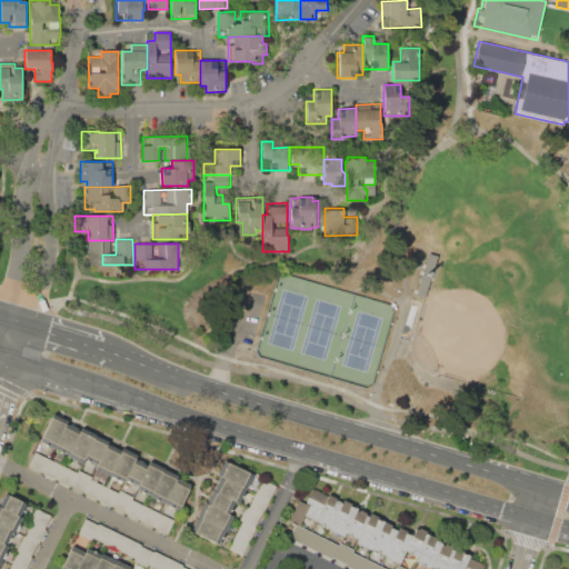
[(427,296),(435,252),(410,249),(403,281),(393,279),(391,289),(427,296)]
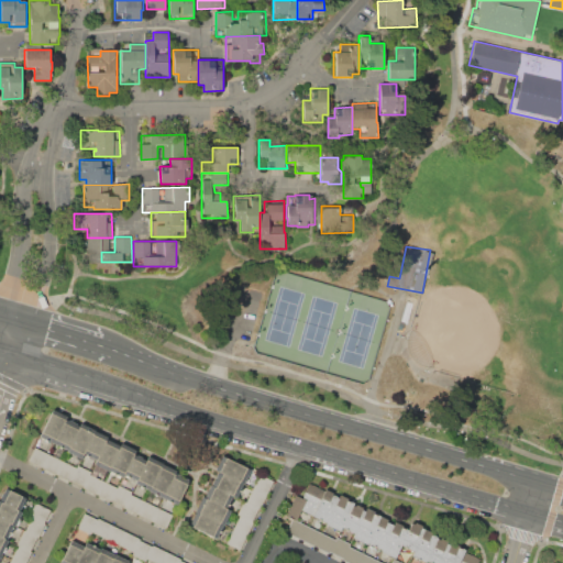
[(66,419),(54,443),(40,437),(53,409),(67,417),(66,419)]
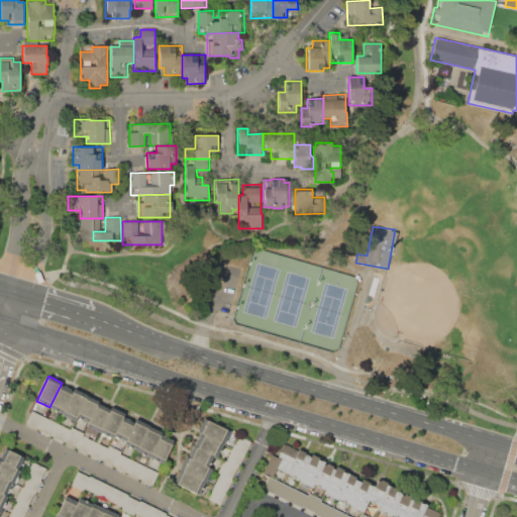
[(74,391),(63,414),(49,407),(61,385),(74,391)]
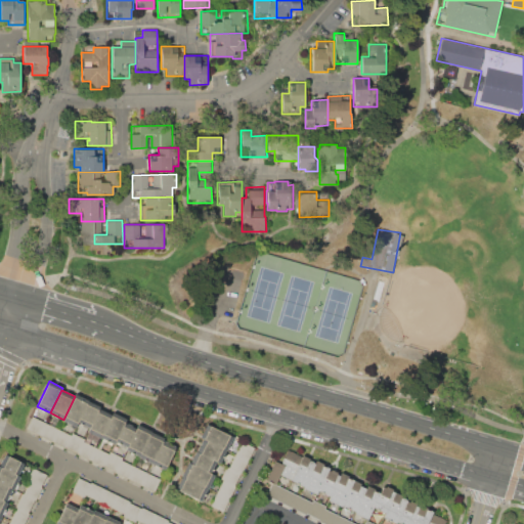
[(89,401),(78,423),(76,427),(62,421),(63,420),(75,396),(76,394),(89,400),(89,401)]
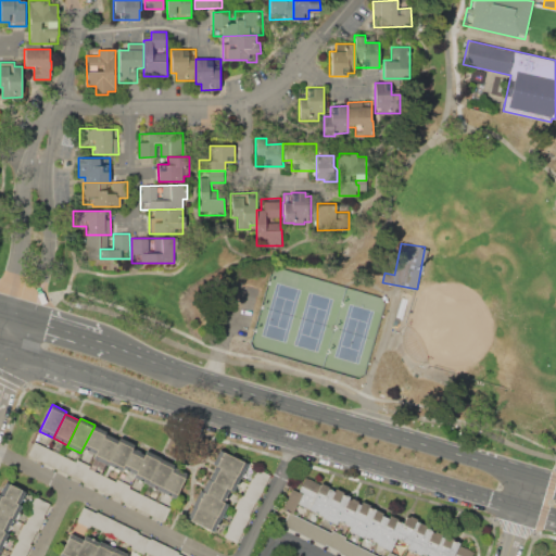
[(105,433),(96,454),(83,449),(95,426),(106,431),(105,433)]
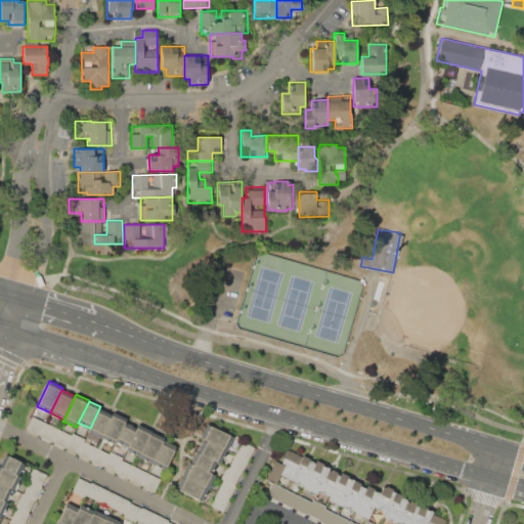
[(113,416),(101,438),(100,438),(88,432),(90,428),(99,408),(113,416)]
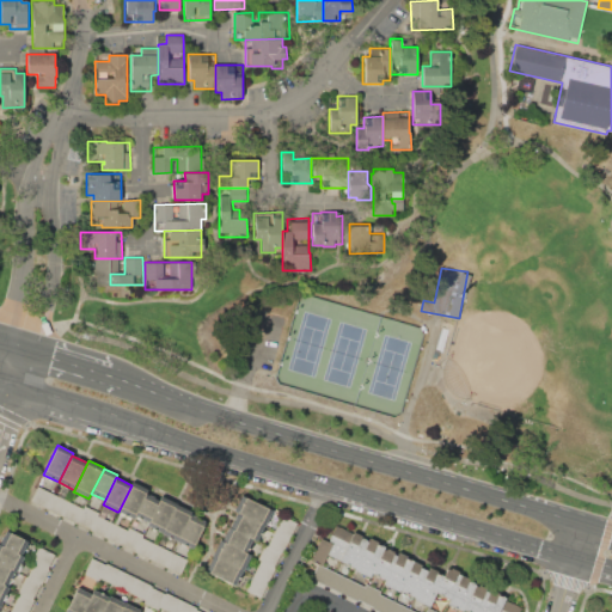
[(146,493),(135,515),(134,519),(118,512),(132,485),(133,482),(148,489),(146,493)]
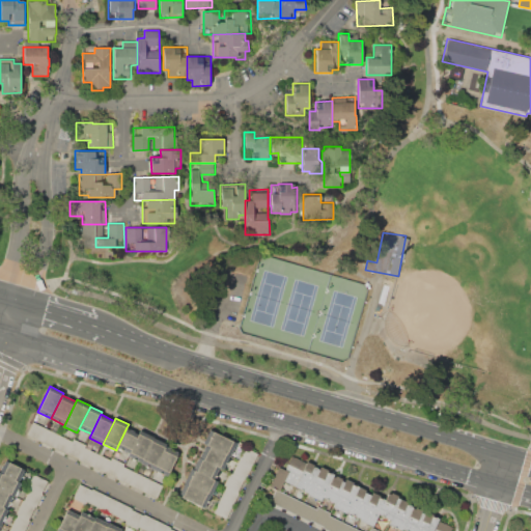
[(27,434),(33,421),(46,428),(40,440),(27,434)]
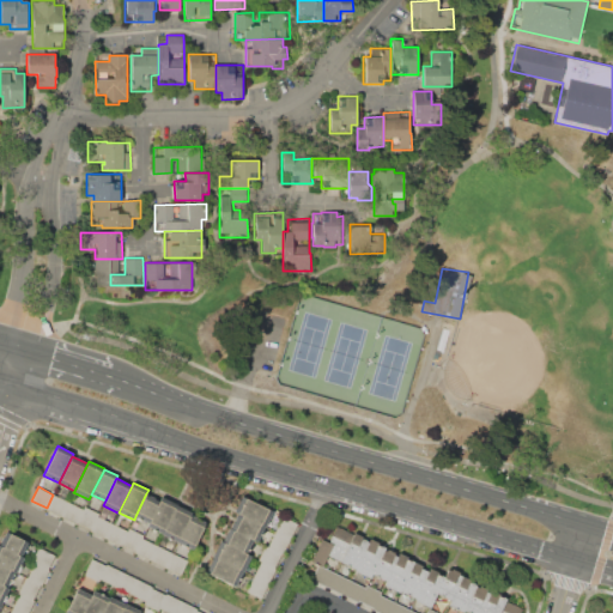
[(161,501),(149,523),(135,516),(146,493),(161,501)]
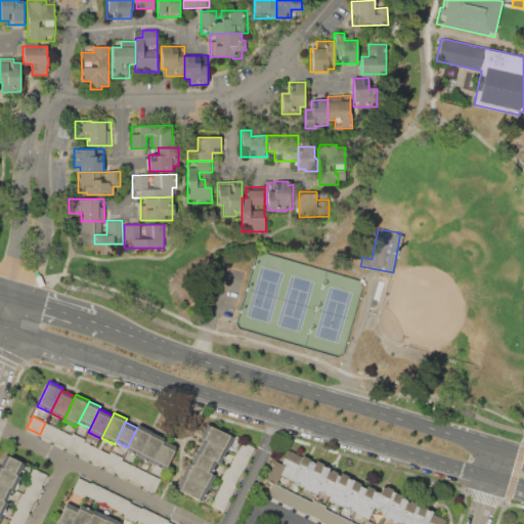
[(45,423),(58,429),(52,441),(40,434),(45,423)]
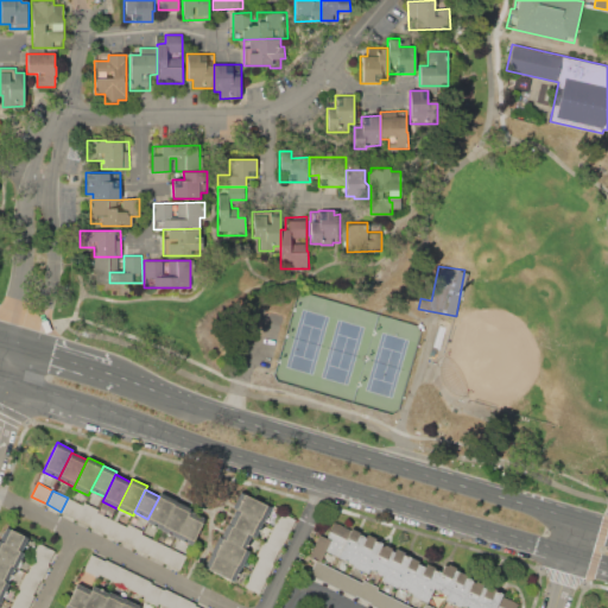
[(176,501),(162,530),(146,523),(147,519),(159,496),(160,493),(176,500),(176,501)]
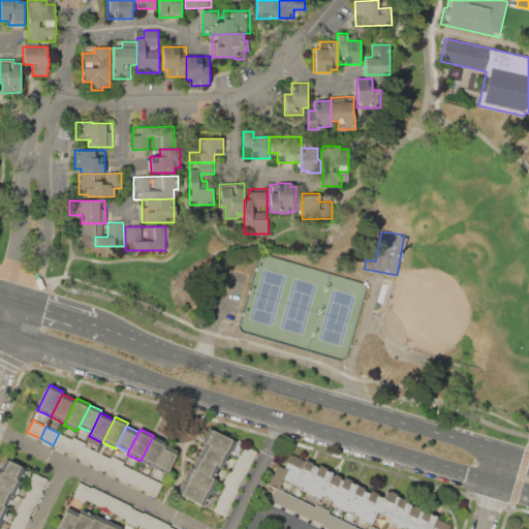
[(205,443),(203,442),(209,429),(236,441),(229,455),(228,455),(205,443)]
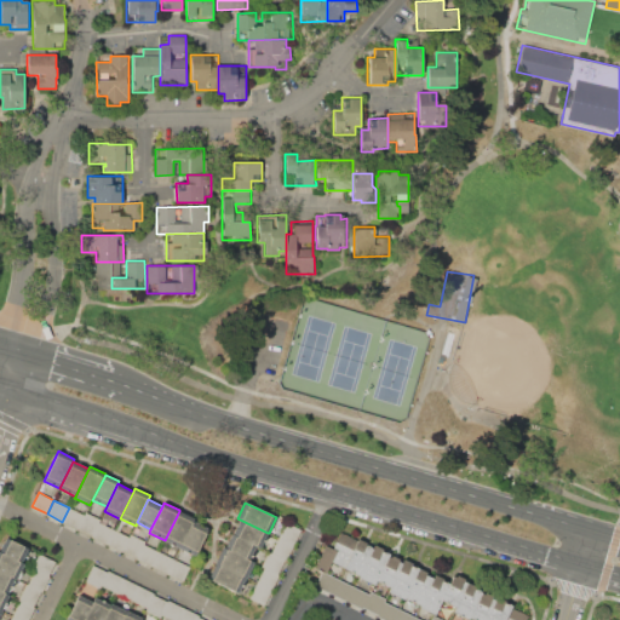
[(69,507),(85,515),(78,528),(78,529),(62,522),(69,507)]
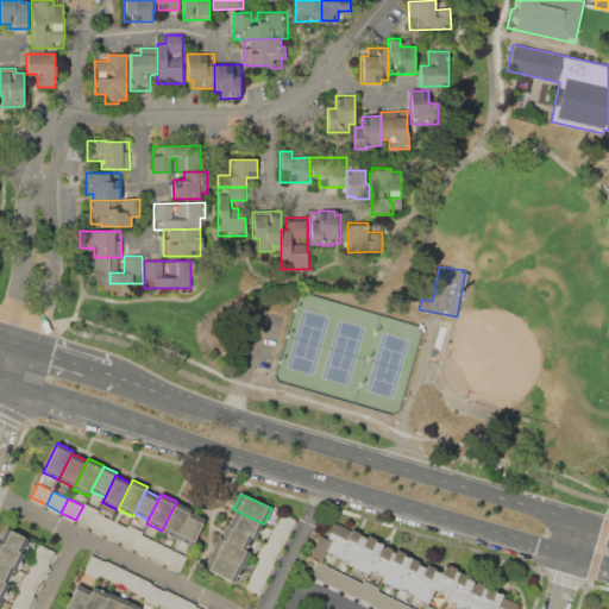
[(190,512),(176,538),(162,531),(176,502),(190,509),(190,512)]
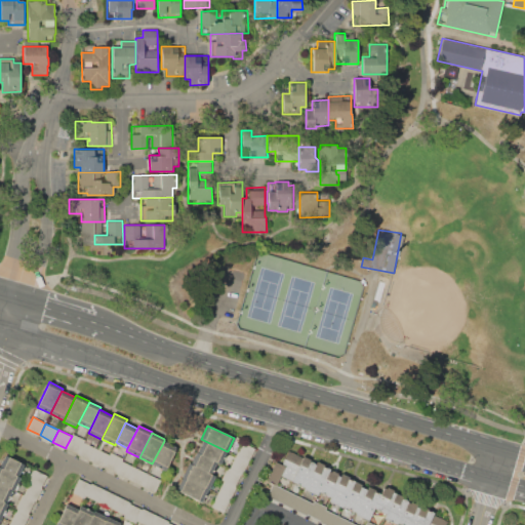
[(72,436),(73,434),(85,440),(84,442),(79,453),(66,447),(72,436)]
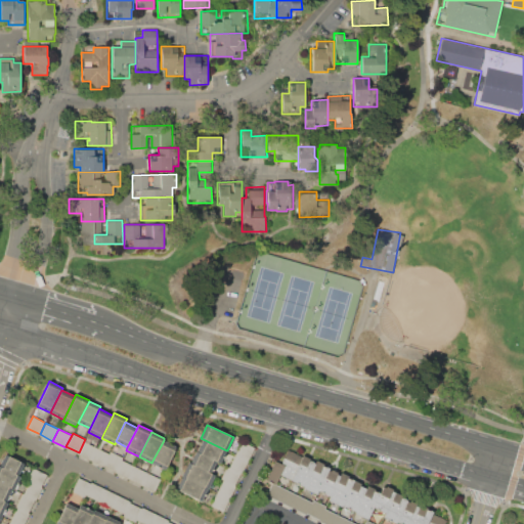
[(197,451),(203,439),(226,450),(220,463),(217,462),(197,451)]
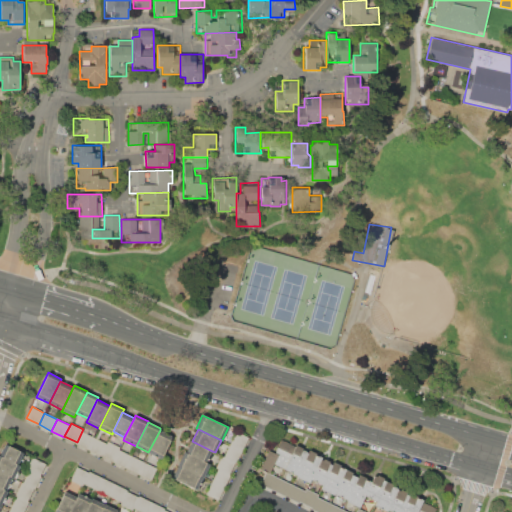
[(161,459),(148,452),(160,430),(173,436),(161,459)]
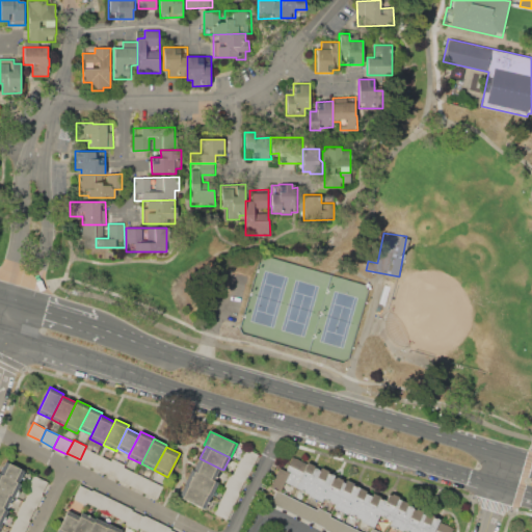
[(85,448),(98,455),(91,467),(79,460),(80,459),(85,448)]
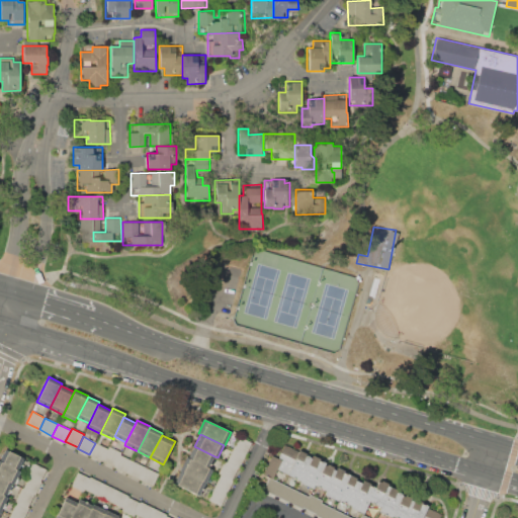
[(251,442),(246,453),(234,448),(239,436),(251,442)]
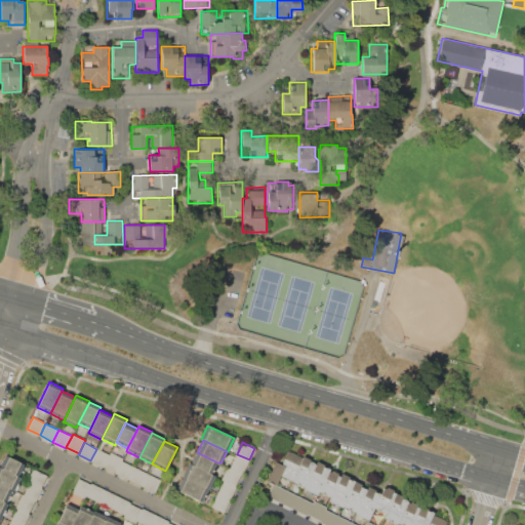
[(96,449),(109,455),(104,466),(104,467),(90,460),(96,449)]
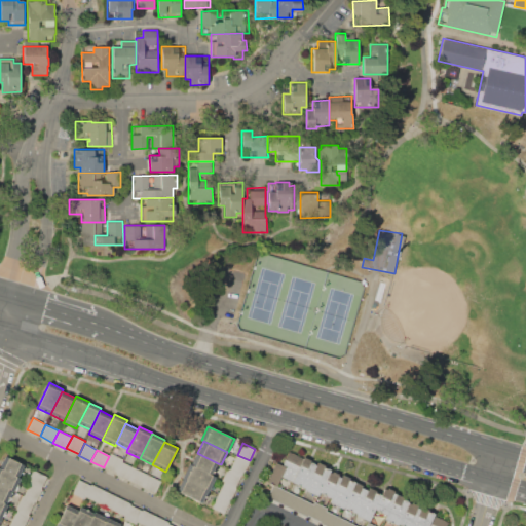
[(292,482),(282,477),(286,467),(283,465),(290,451),(303,458),(292,482)]
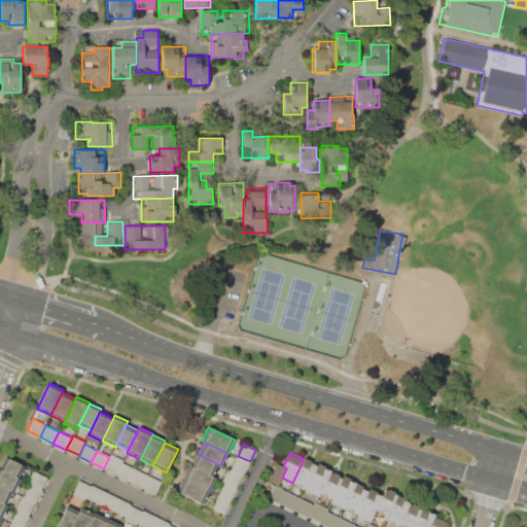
[(109,457),(111,454),(124,460),(123,462),(117,473),(104,467),(109,457)]
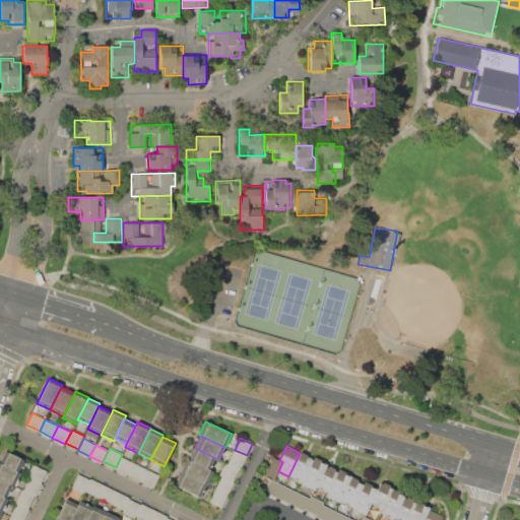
[(189,460),(195,448),(215,458),(209,470),(189,460)]
